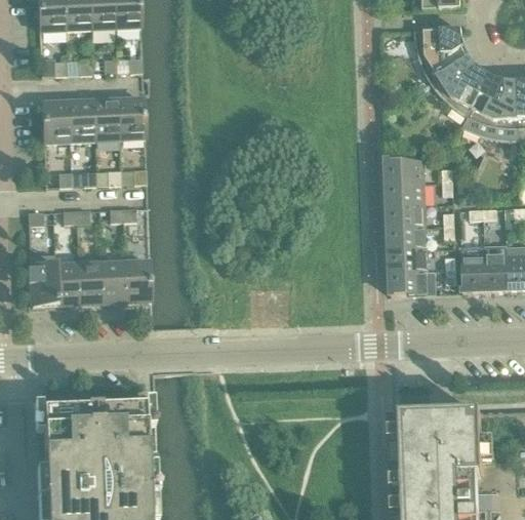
[(65,31),(63,0),(37,0),(39,32),(65,31)]
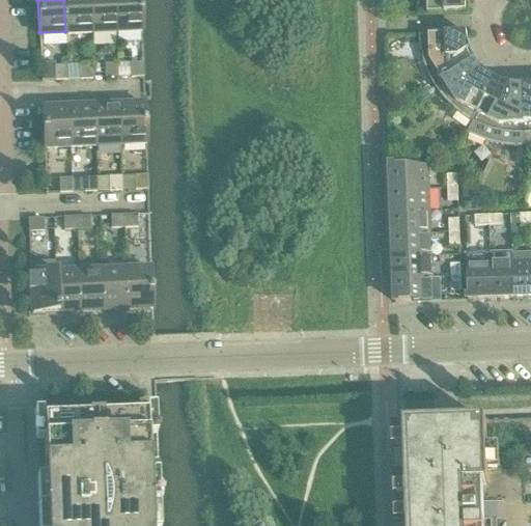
[(90,31),(88,0),(63,0),(65,31),(90,31)]
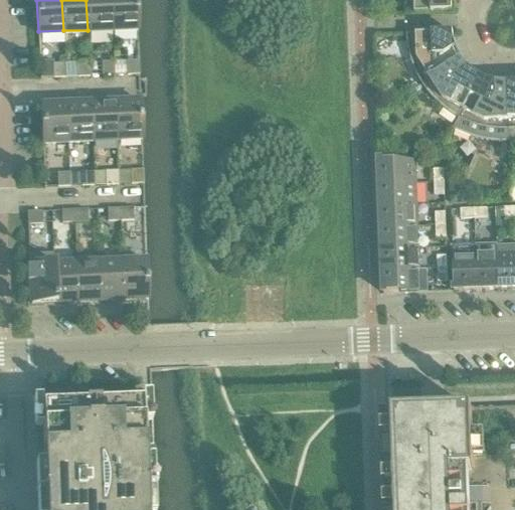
[(112,29),(110,0),(86,0),(88,30),(112,29)]
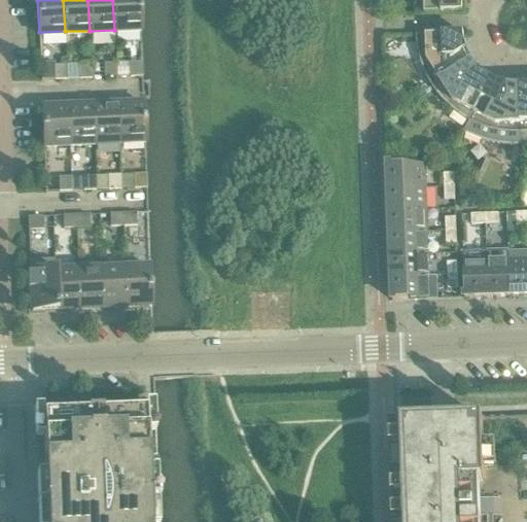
[(140,29),(138,0),(112,0),(114,30),(140,29)]
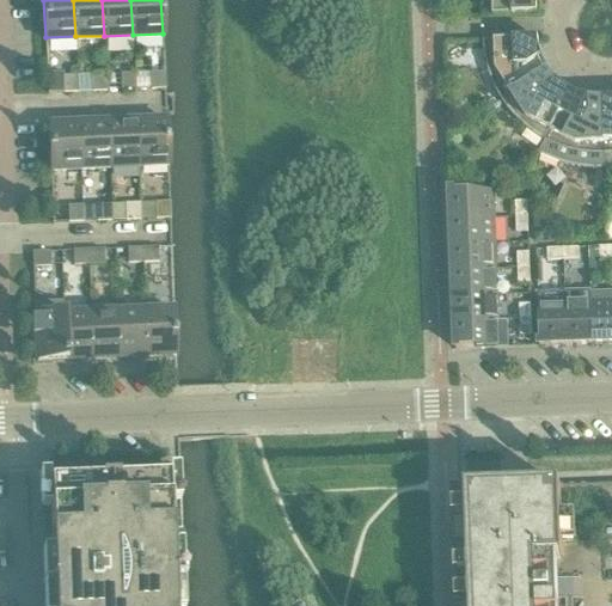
[(482,0),(482,1),(482,13),(537,11),(537,4),(538,0),(482,0)]
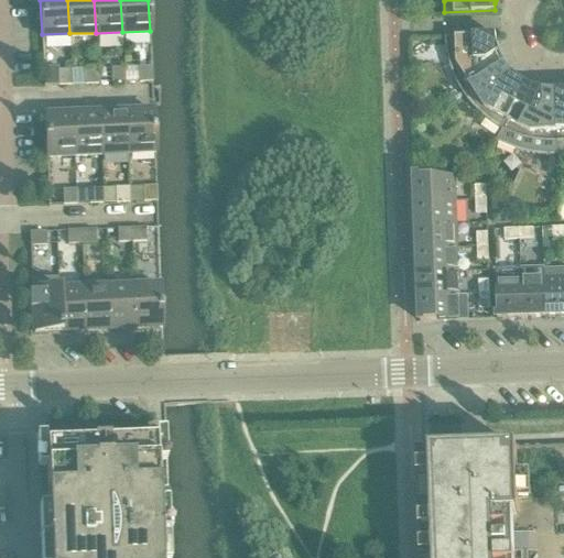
[(496,37),(496,32),(445,34),(445,36),(446,47),(448,58),(452,68),(456,78),(462,88),(505,61),(501,55),(499,50),(497,44),(496,37)]
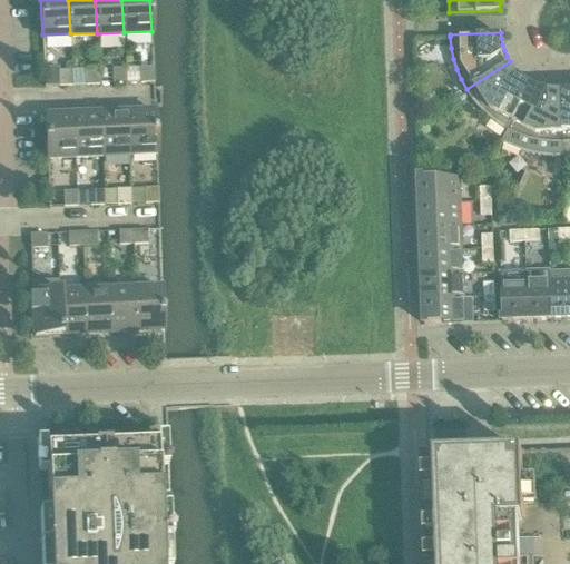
[(508,127),(532,82),(527,79),(522,76),(518,71),(513,67),(510,61),(467,89),(473,98),(481,107),(489,115),(498,121),(508,127)]
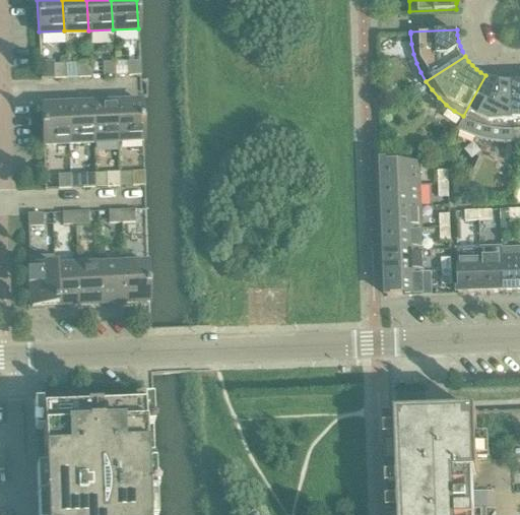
[(140,72),(139,58),(127,59),(128,72),(140,72)]
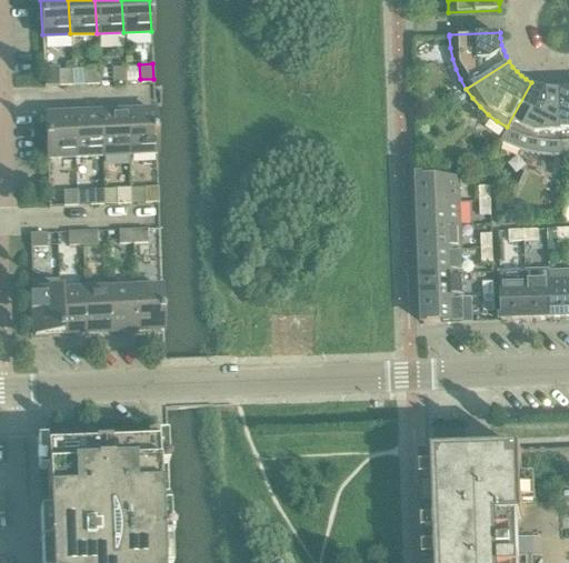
[(126,80),(125,64),(111,66),(112,80),(126,80)]
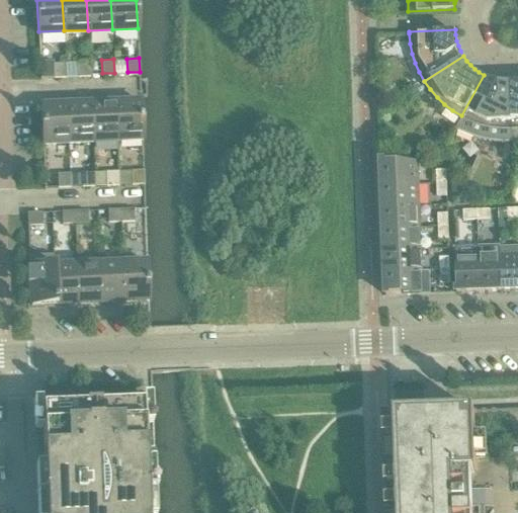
[(90,74),(89,60),(77,61),(78,74),(90,74)]
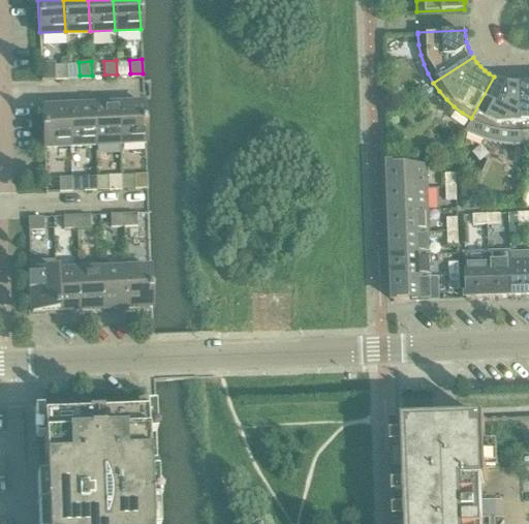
[(66,75),(66,62),(54,62),(54,76),(66,75)]
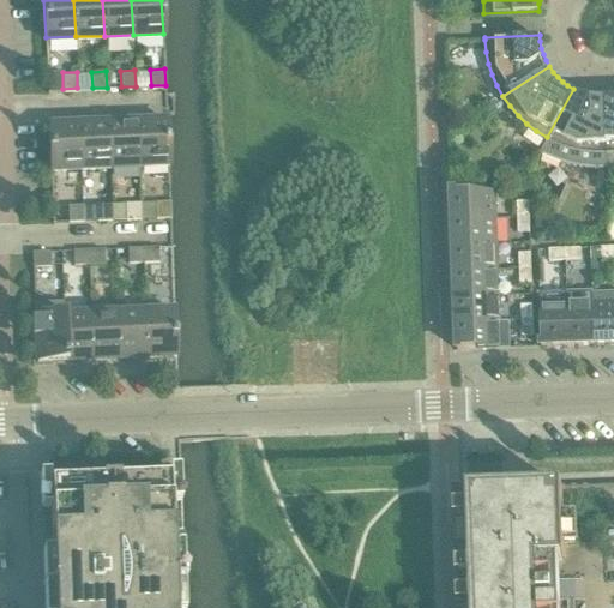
[(594,150),(607,151),(605,96),(602,96),(591,95),(588,94),(584,92),(579,91),(576,90),(573,89),(547,137),(558,143),(570,146),(582,149),(594,150)]
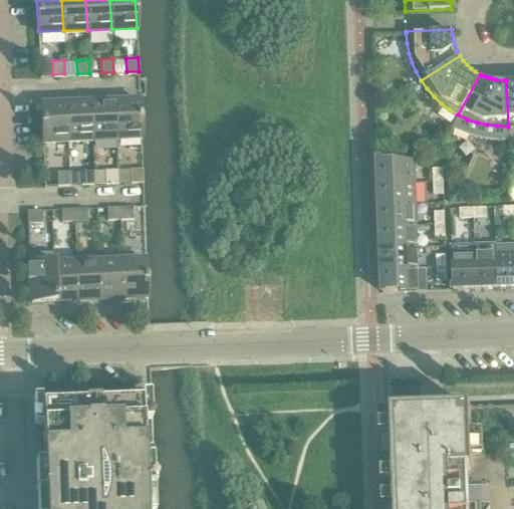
[(141,137),(140,98),(114,99),(115,138),(141,137)]
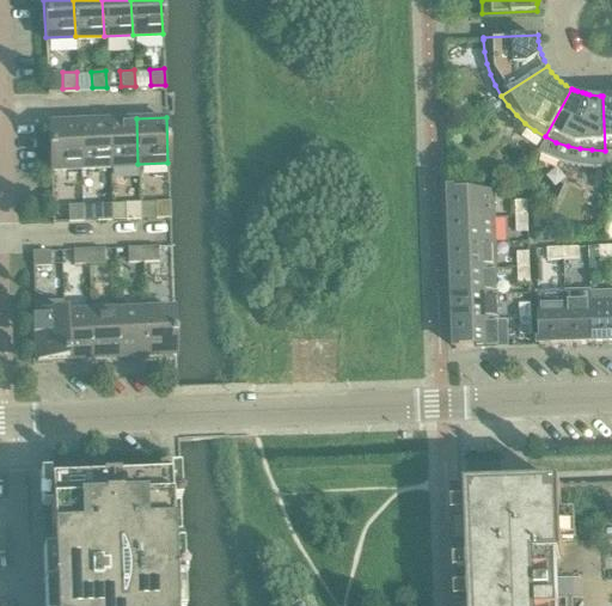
[(109,165),(108,118),(79,120),(80,166),(109,165)]
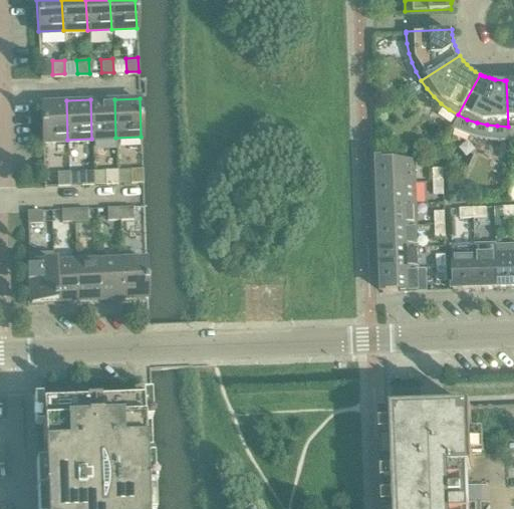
[(115,138),(114,99),(90,99),(91,139),(115,138)]
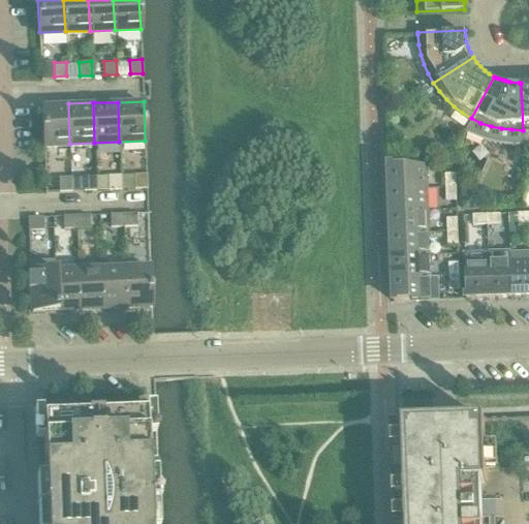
[(69,144),(68,103),(42,104),(43,145),(69,144)]
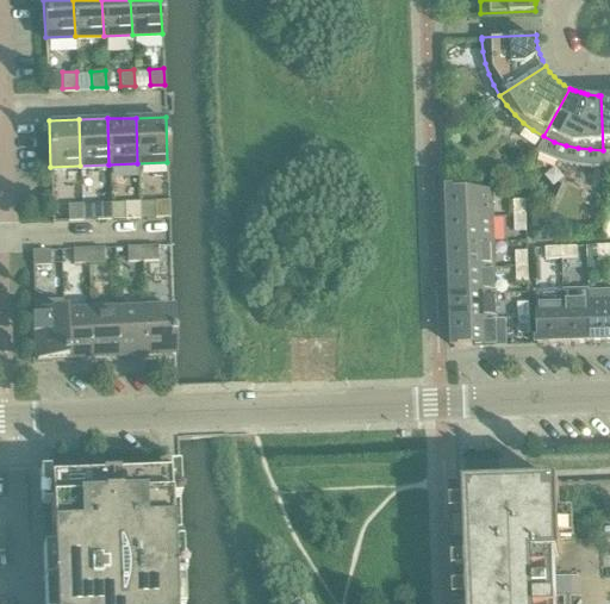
[(492,212),(491,186),(448,187),(449,215),(492,212)]
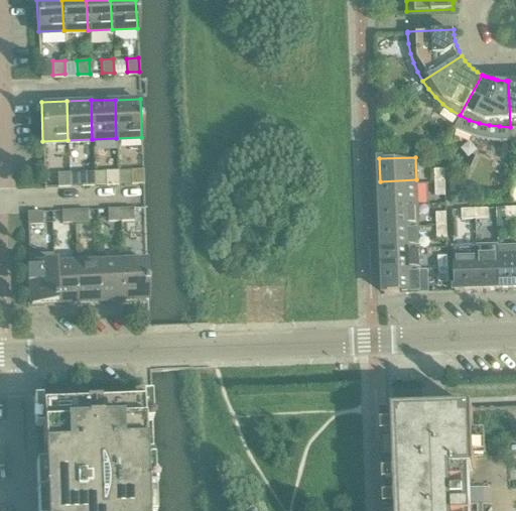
[(444,178),(443,165),(434,166),(434,179),(444,178)]
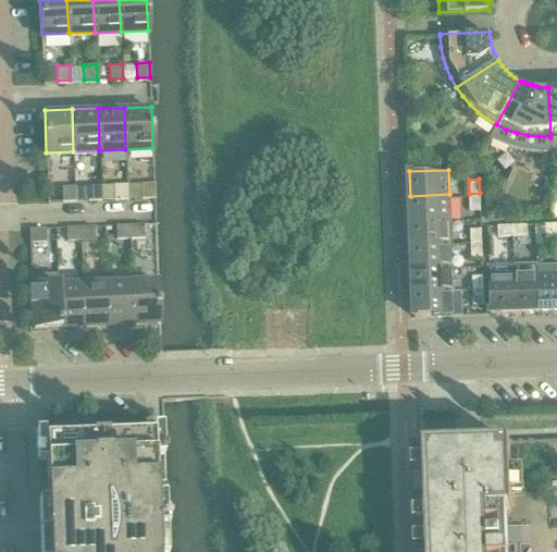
[(155,195),(153,181),(140,181),(141,196),(155,195)]
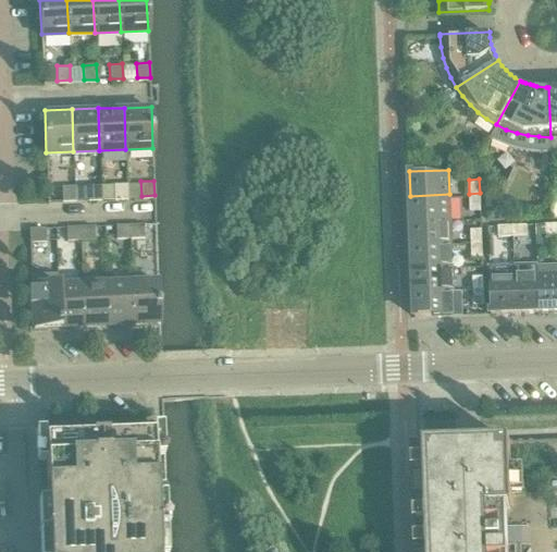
[(127,196),(126,182),(113,182),(114,197),(127,196)]
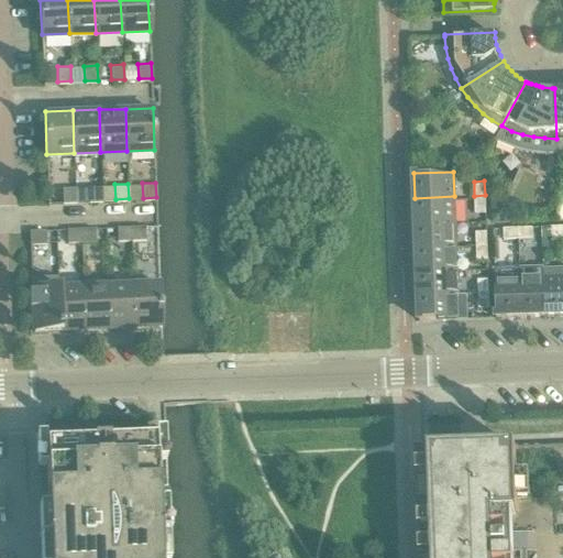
[(76,200),(75,185),(62,186),(63,200),(76,200)]
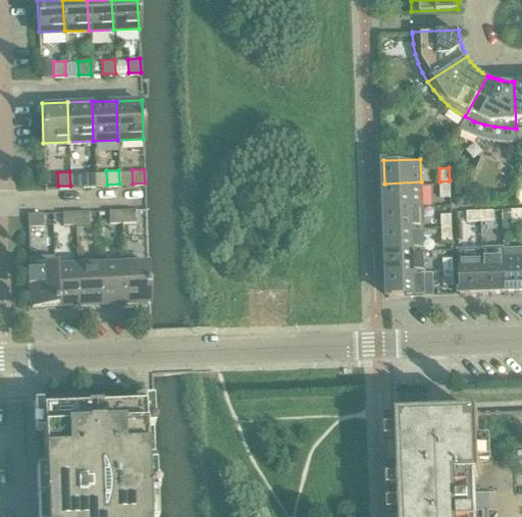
[(95,185),(94,171),(82,171),(83,185),(95,185)]
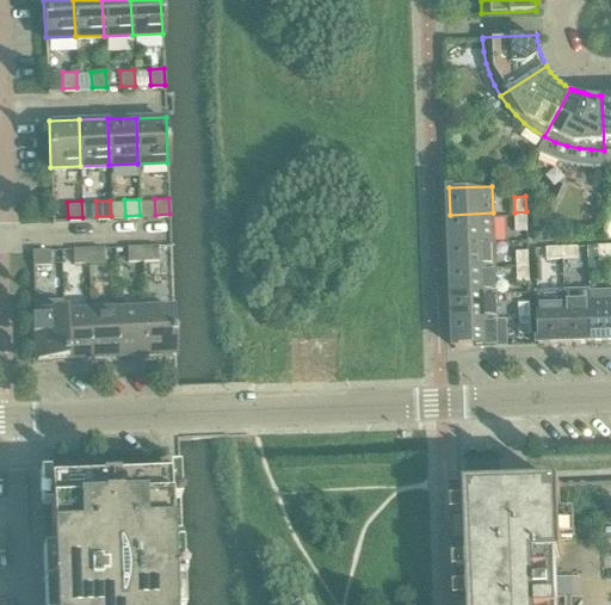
[(528,227),(526,211),(514,213),(516,228),(528,227)]
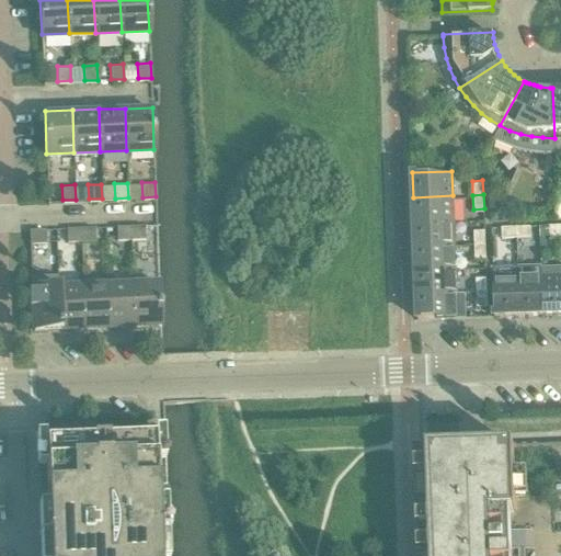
[(454,219),(453,195),(413,197),(414,220),(454,219)]
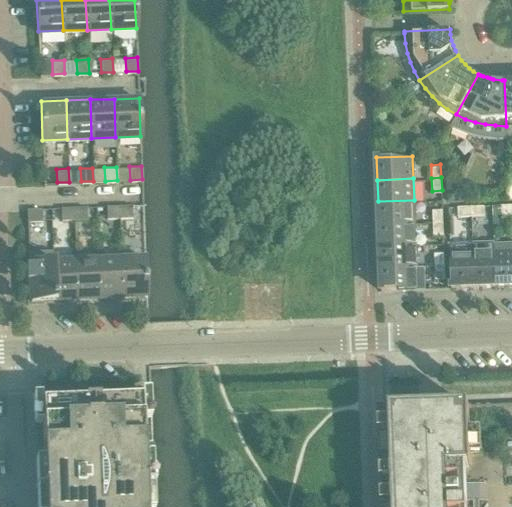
[(415,222),(414,200),(378,201),(379,223),(415,222)]
